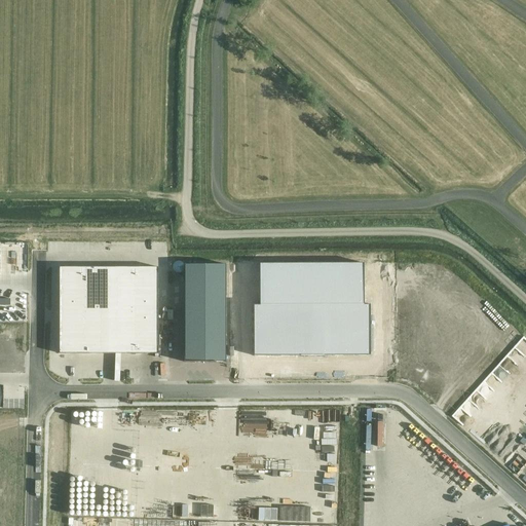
[(226,265),(185,264),(185,303),(226,304),(226,265)]
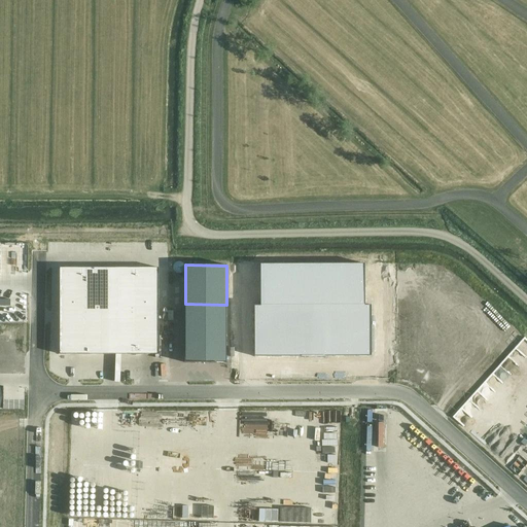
[(260,285),(313,285),(313,265),(260,266),(260,285)]
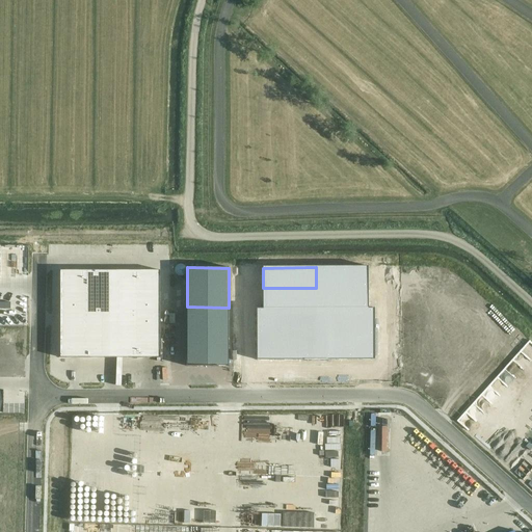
[(316,267),(316,288),(369,288),(369,267),(316,267)]
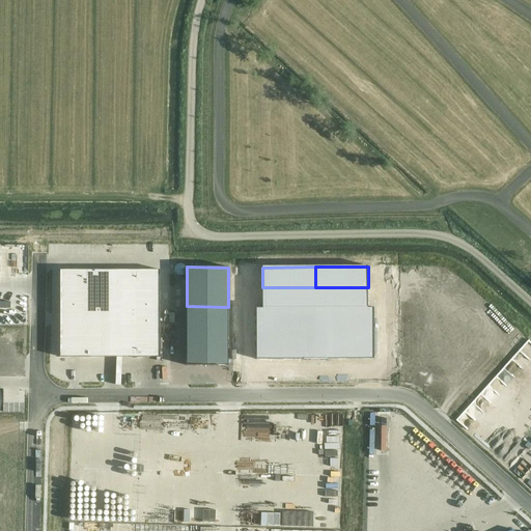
[(85,270),(60,270),(60,313),(85,313),(85,270)]
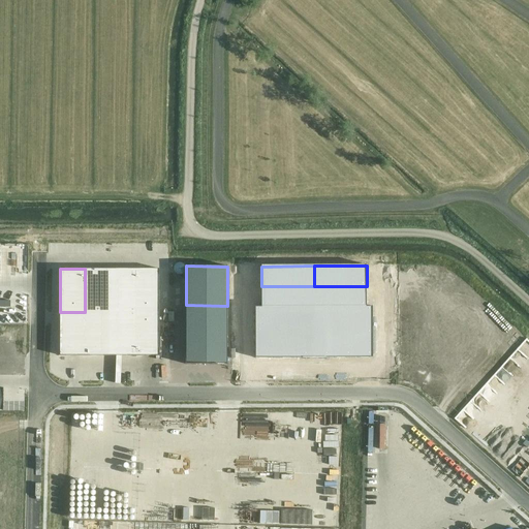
[(110,269),(85,269),(85,312),(110,312),(110,269)]
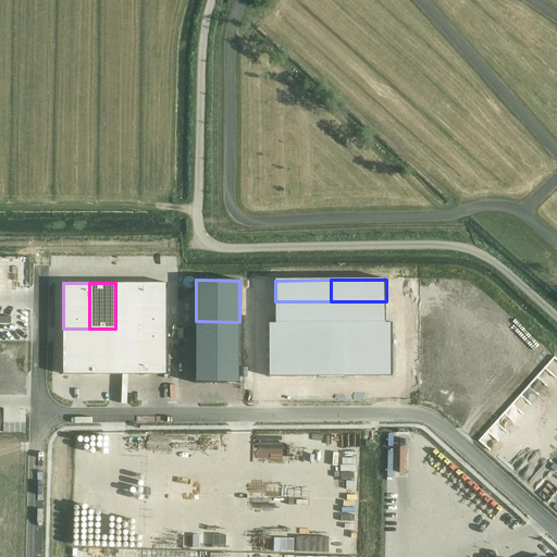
[(141,283),(115,283),(115,329),(141,329),(141,283)]
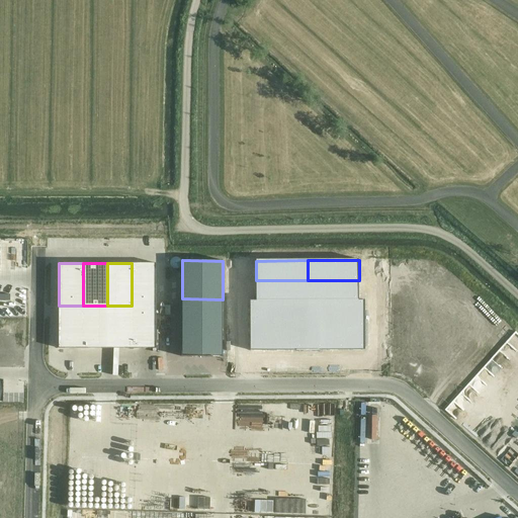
[(156,263),(132,263),(132,306),(156,306),(156,263)]
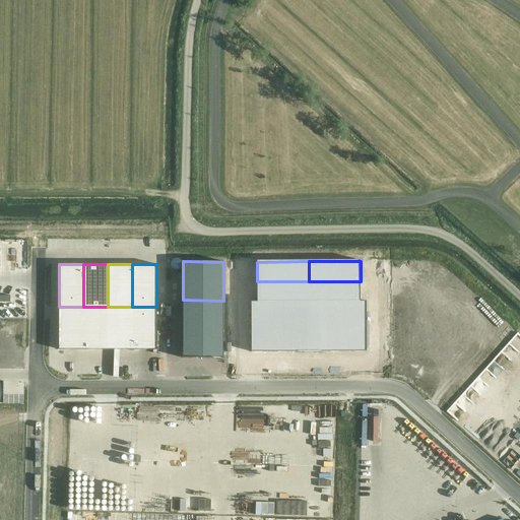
[(298,302),(309,302),(309,281),(257,281),(257,302),(274,302),(298,302)]
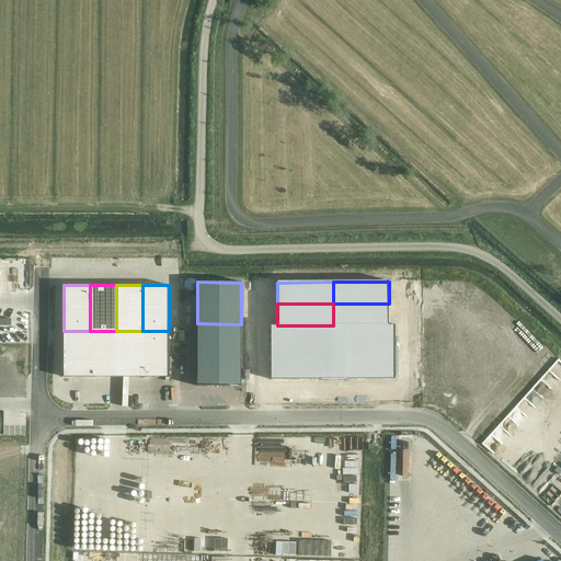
[(333,304),(333,325),(345,325),(370,325),(389,325),(389,304),(333,304)]
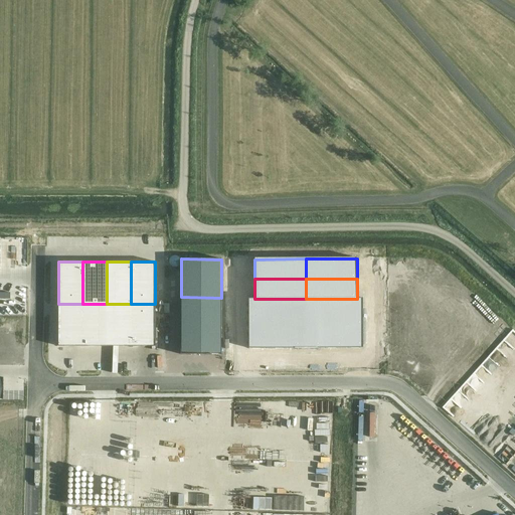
[(221,298),(181,297),(181,326),(221,326),(221,298)]
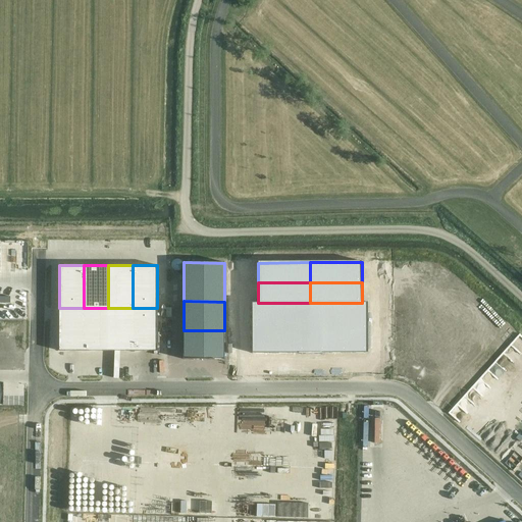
[(252,354),(275,354),(275,303),(258,303),(258,304),(252,304),(252,354)]
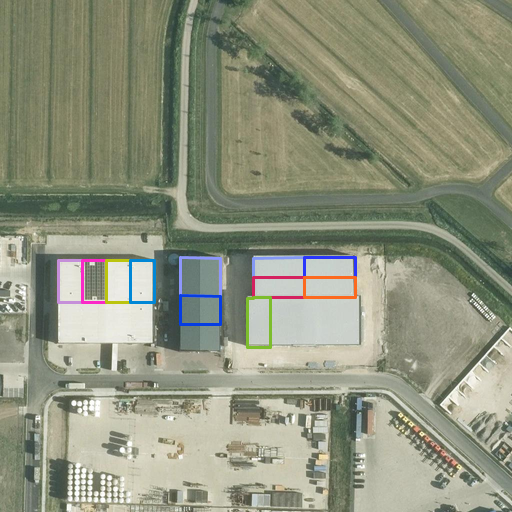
[(270,347),(293,347),(293,297),(270,297),(270,347)]
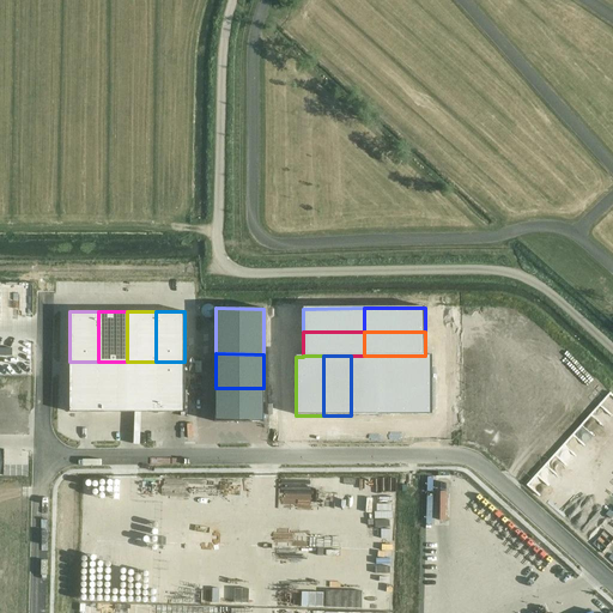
[(351,416),(378,416),(377,356),(351,356),(351,416)]
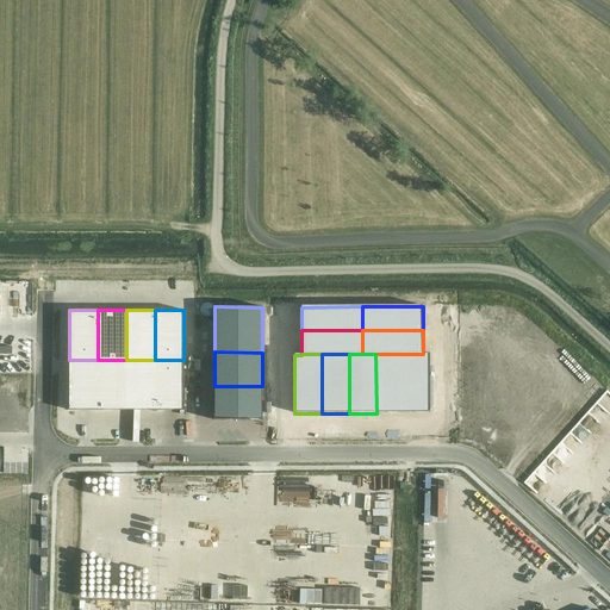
[(377,414),(403,414),(403,354),(375,354),(377,414)]
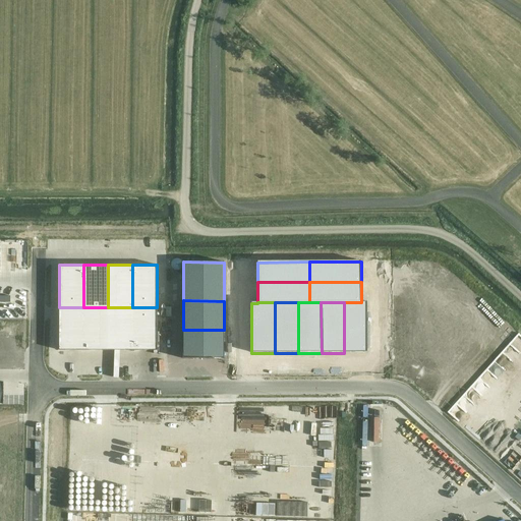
[(344,302),(344,353),(367,352),(367,302),(344,302)]
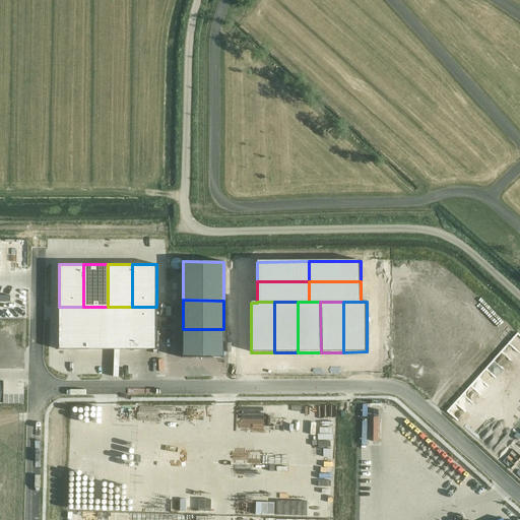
[(83,307),(59,307),(59,349),(83,349),(83,307)]
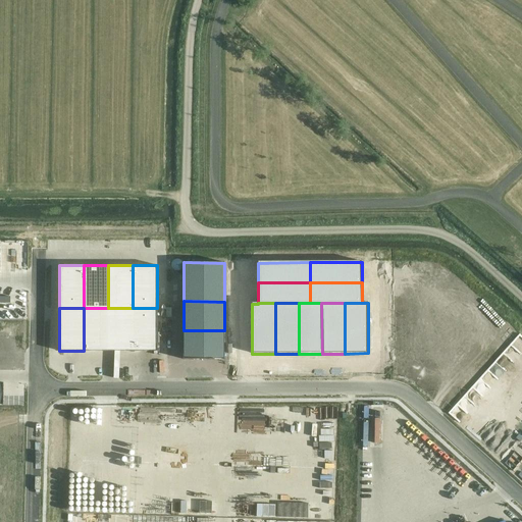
[(108,308),(84,308),(84,351),(108,351),(108,308)]
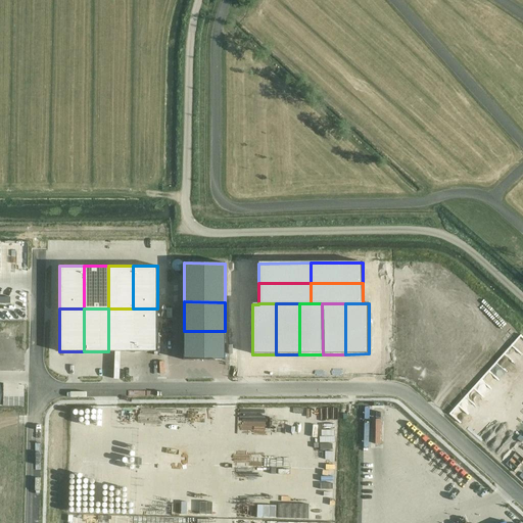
[(133,308),(108,308),(108,351),(133,351),(133,308)]
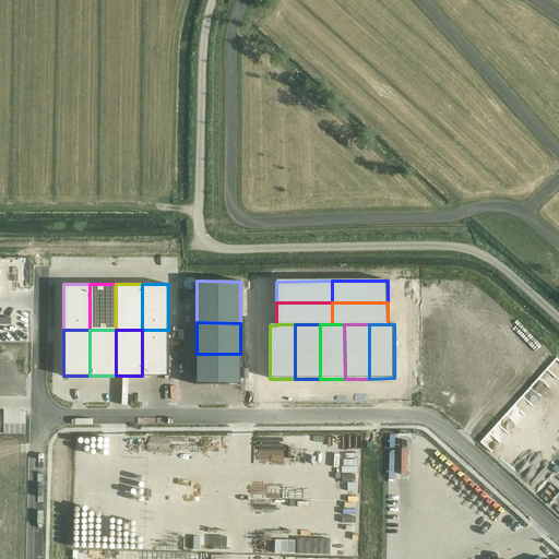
[(168,330),(142,330),(142,376),(169,376),(168,330)]
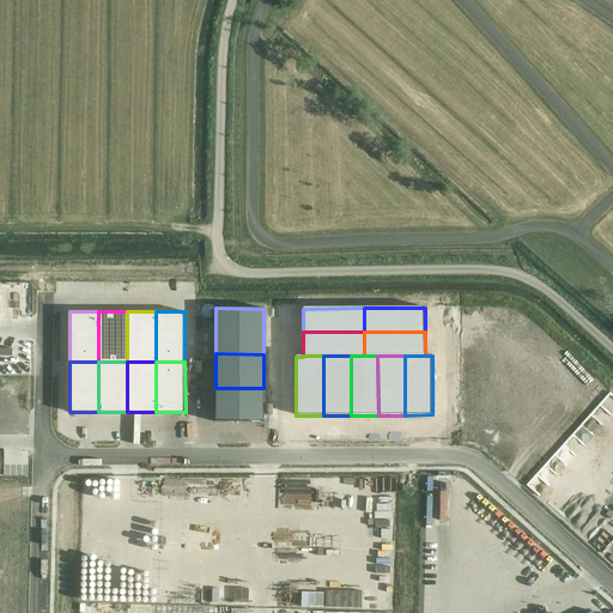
[(263,388),(216,388),(216,423),(263,423),(263,388)]
